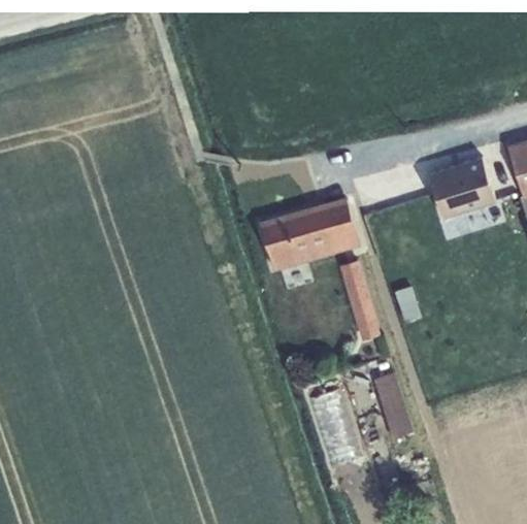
[(526,140),(506,146),(522,198),(522,200),(526,198),(526,140)]
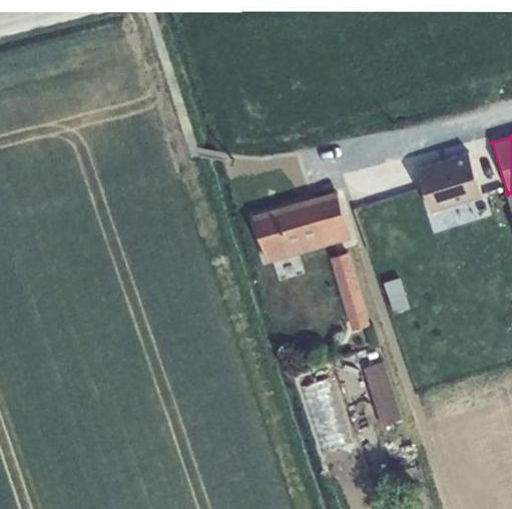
[(466,152),(416,168),(430,212),(481,195),(466,152)]
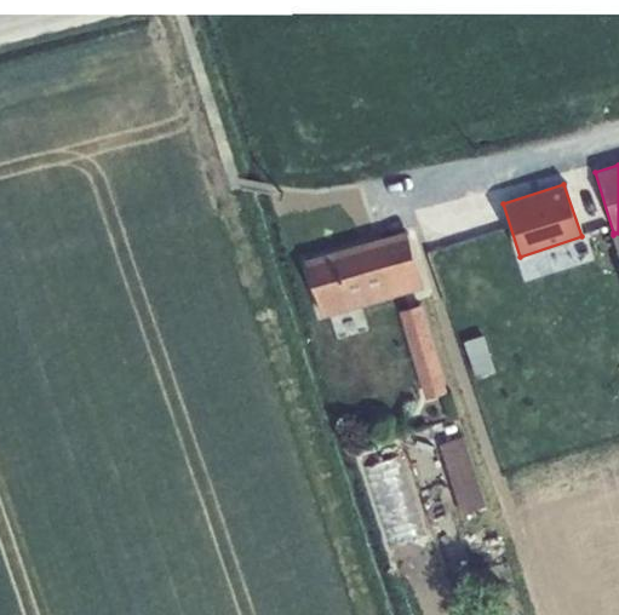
[(406,233),(303,262),(321,319),(422,289),(406,233)]
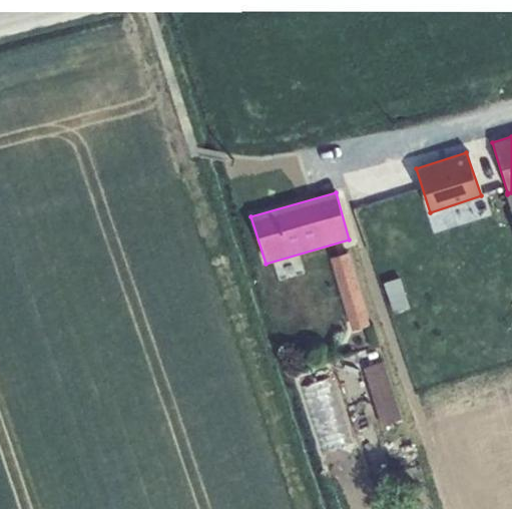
[(347,253),(330,259),(350,332),(369,327),(347,253)]
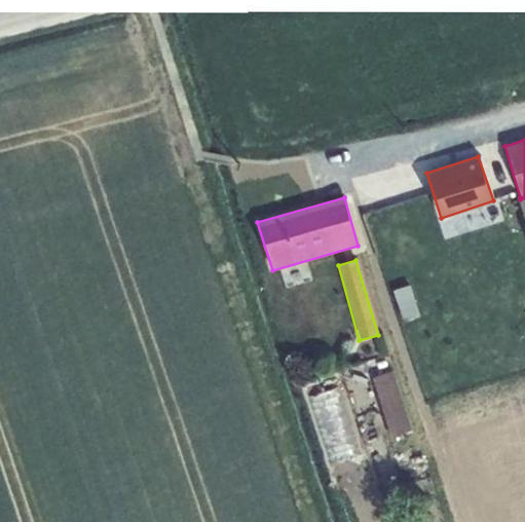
[(392,372),(372,378),(389,438),(411,431),(392,372)]
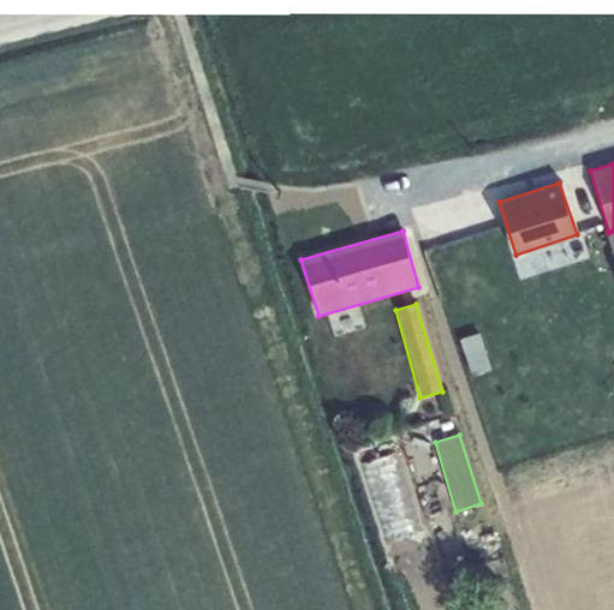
[(399,454),(365,461),(382,543),(416,536),(399,454)]
